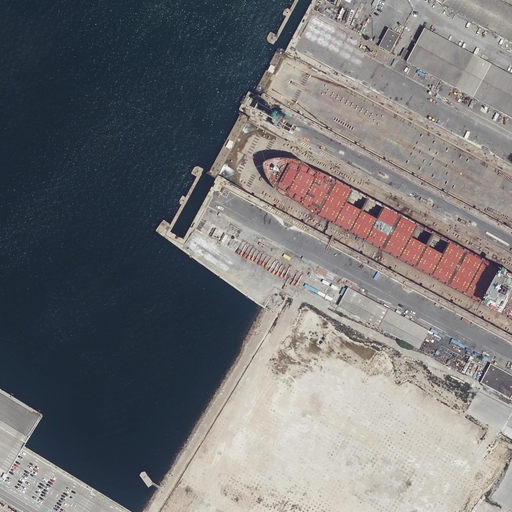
[(511,40),(511,28),(510,32),(448,0),(433,0),(439,4),(511,44),(511,40)]
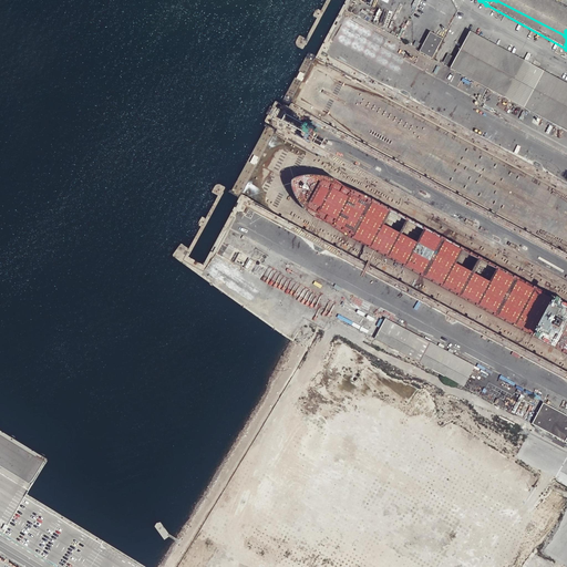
[(496,0),(565,35),(566,31),(566,8),(550,0),(496,0)]
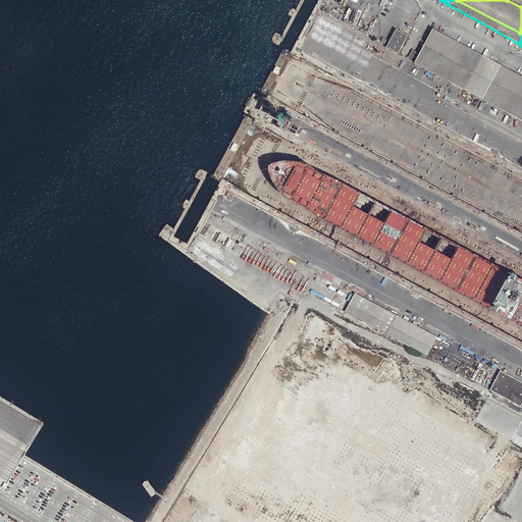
[(355,17),(352,23),(362,29),(366,22),(355,17)]
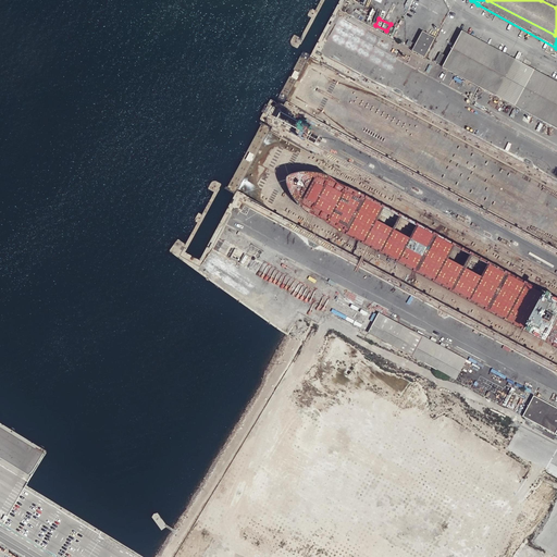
[(405,19),(398,29),(405,33),(411,22),(405,19)]
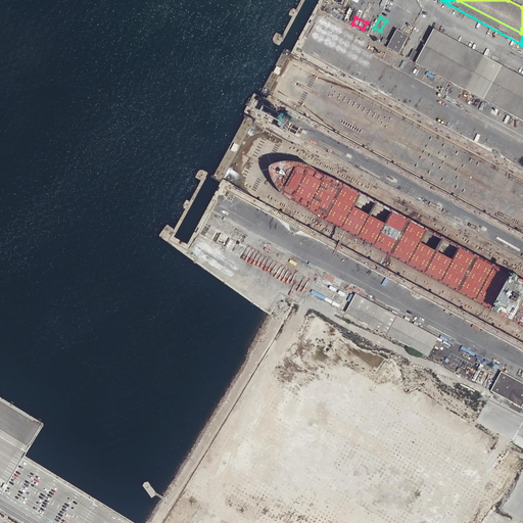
[(522,77),(433,29),(416,63),(522,121),(522,77)]
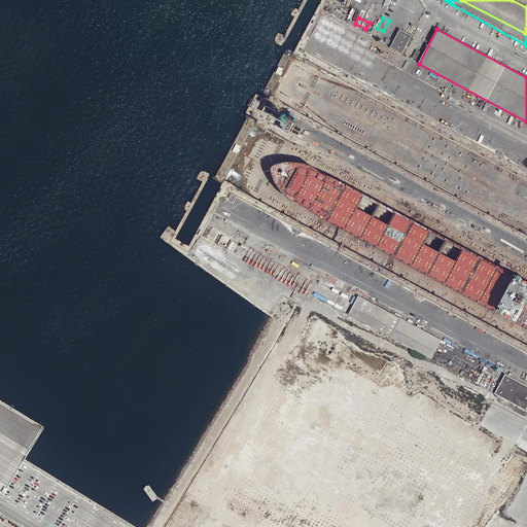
[(389,48),(400,55),(411,35),(399,30),(390,46),(389,48)]
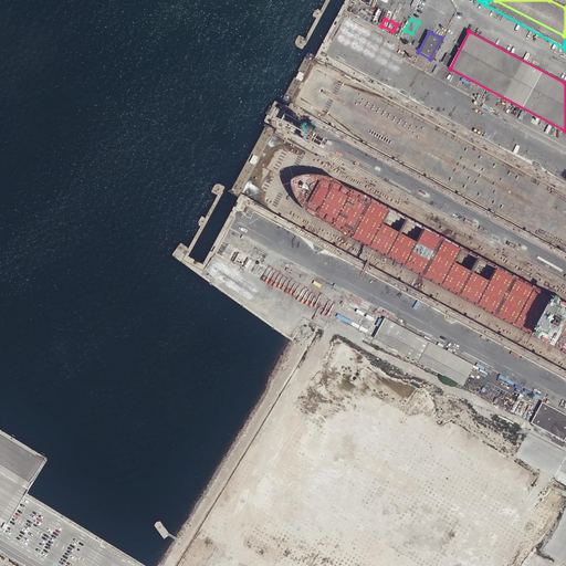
[(452,58),(447,54),(442,62),(448,65),(452,58)]
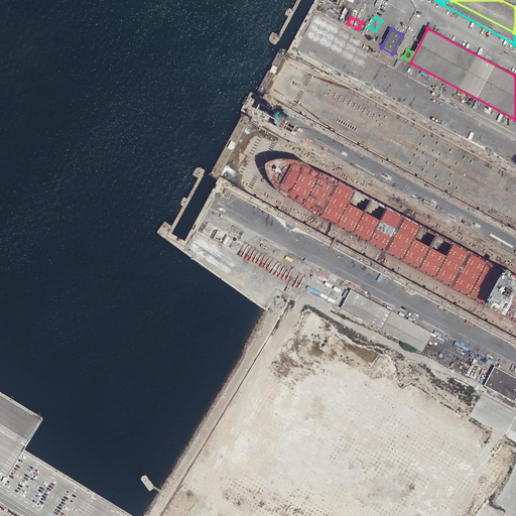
[(254,111),(274,122),(278,116),(257,105),(254,111)]
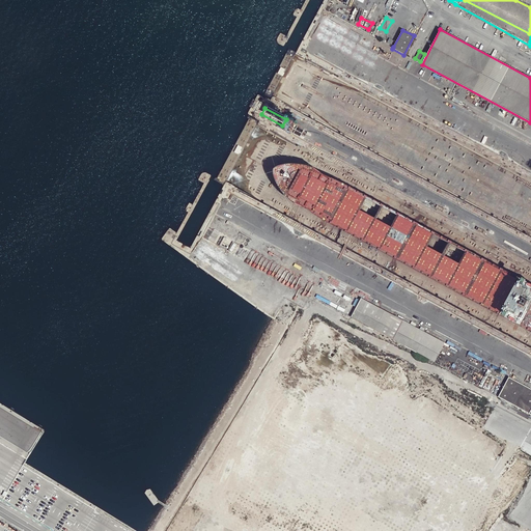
[(505,214),(529,224),(529,230),(526,232),(526,234),(527,233),(530,238),(530,185),(526,184),(521,176),(519,176),(474,158),(477,161),(475,165),(475,171),(472,173),(472,177),(475,175),(475,186),(473,188),(470,194),(494,204),(502,214),(505,214)]
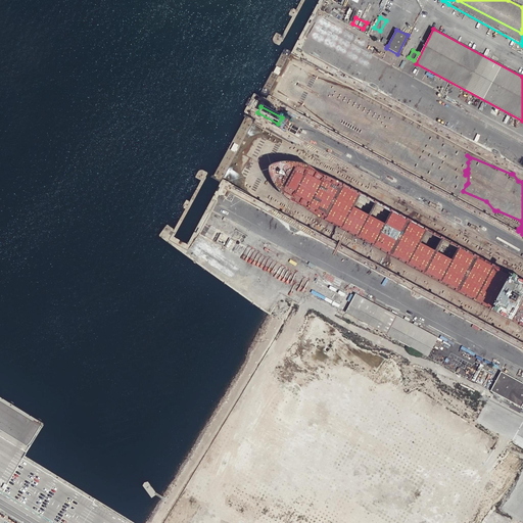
[(355,293),(345,313),(428,358),(437,338),(355,293)]
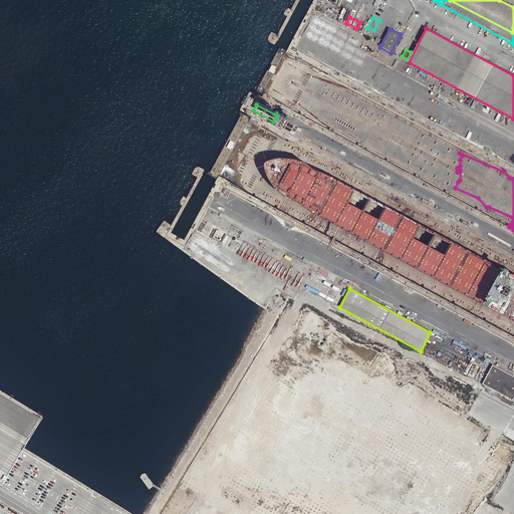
[(474,364),(468,374),(474,378),(480,367),(474,364)]
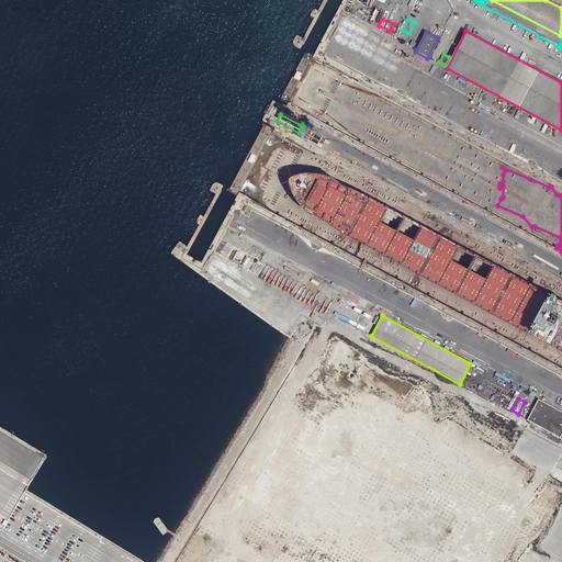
[(559,438),(561,431),(561,412),(538,400),(527,419),(559,438)]
